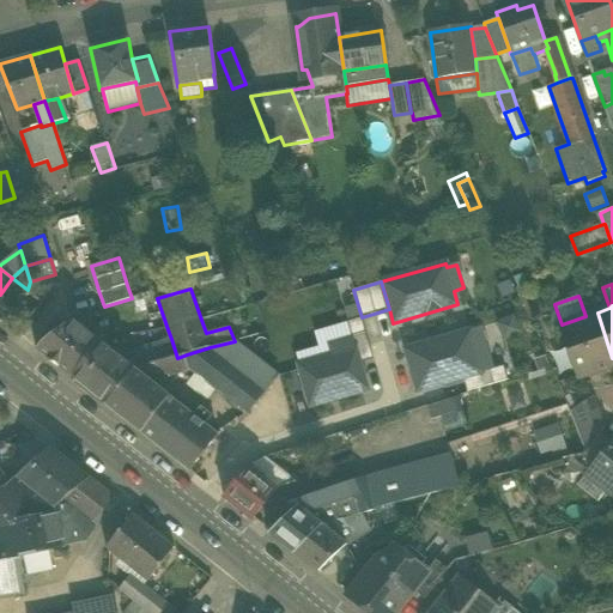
[(577,378),(612,365),(612,358),(598,313),(586,316),(562,325),(558,326),(577,378)]
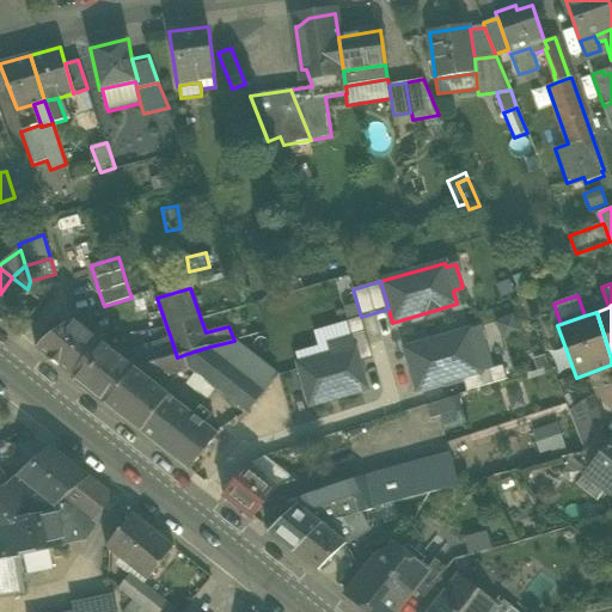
[(512,313),(494,322),(502,340),(520,331),(512,313)]
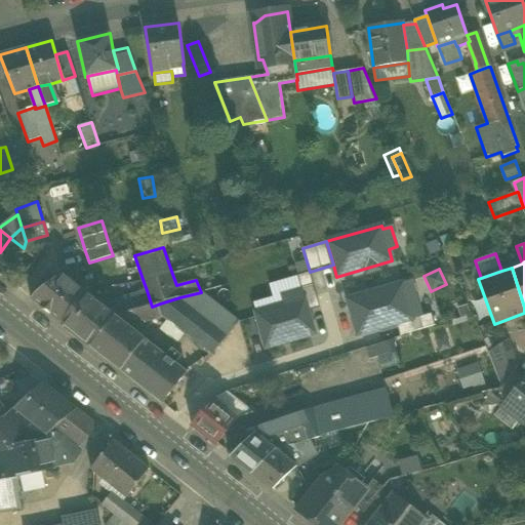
[(297,276),(301,290),(303,290),(309,311),(320,308),(310,272),(297,276)]
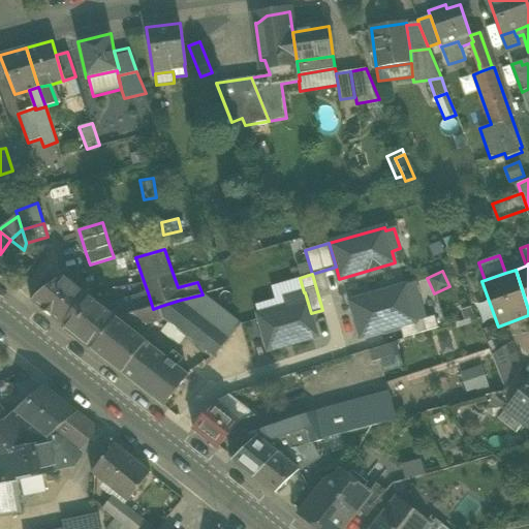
[(31,302),(61,325),(86,294),(76,287),(78,286),(69,279),(68,281),(65,278),(62,276),(37,296),(31,302)]
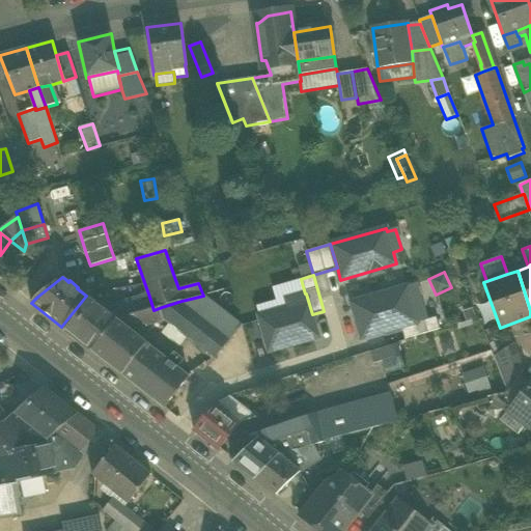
[(256,306),(259,315),(287,308),(285,301),(304,295),(305,294),(301,279),(273,287),(276,300),(256,306)]
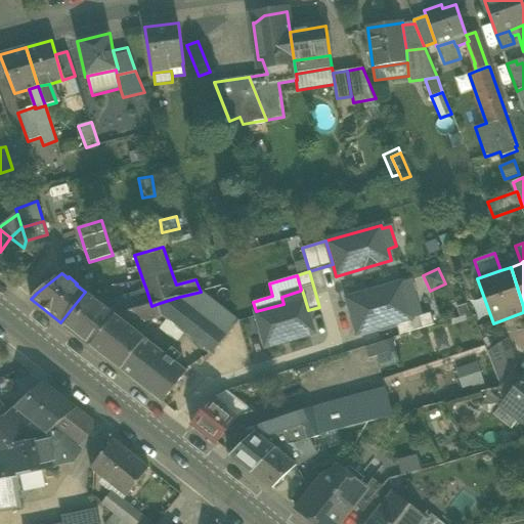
[(409,280),(346,299),(357,335),(396,323),(420,316),(409,280)]
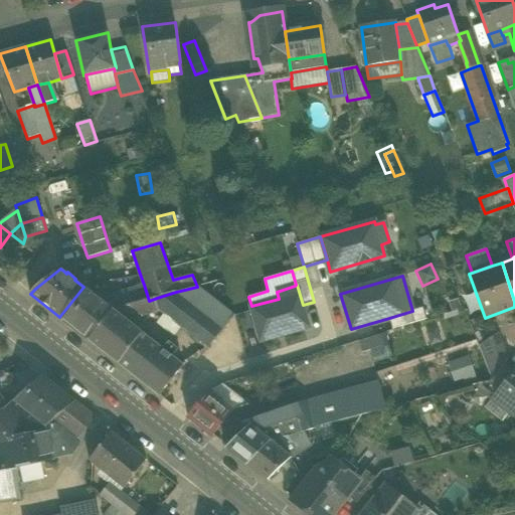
[(114,311),(149,301),(144,285),(111,295),(102,302),(114,311)]
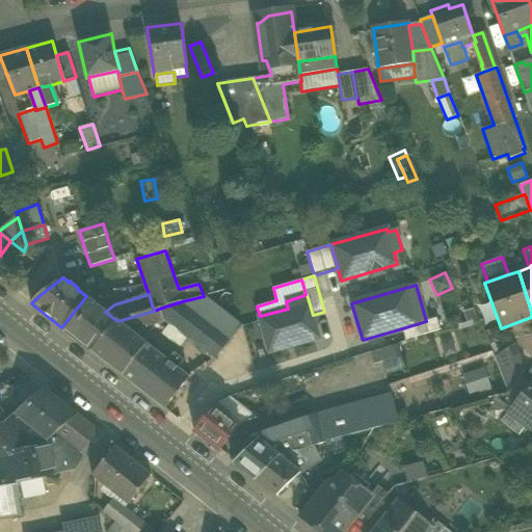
[(260,316),(270,352),(319,339),(313,315),(307,294),(306,294),(304,295),(286,301),(288,309),(260,316)]
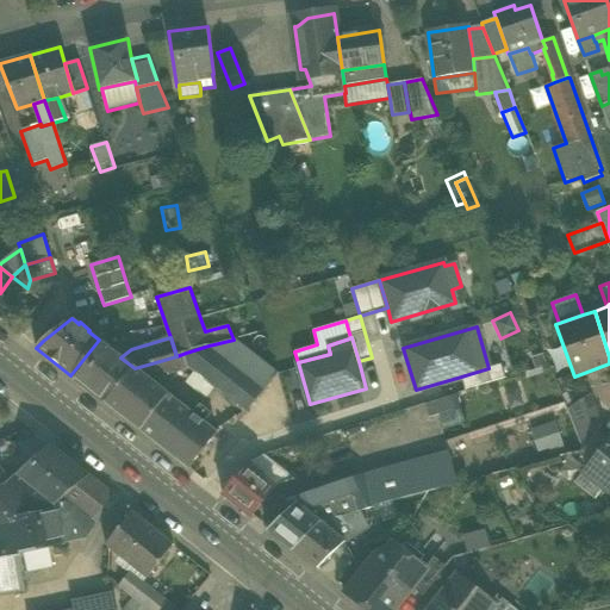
[(70,375),(80,383),(107,347),(99,340),(70,375)]
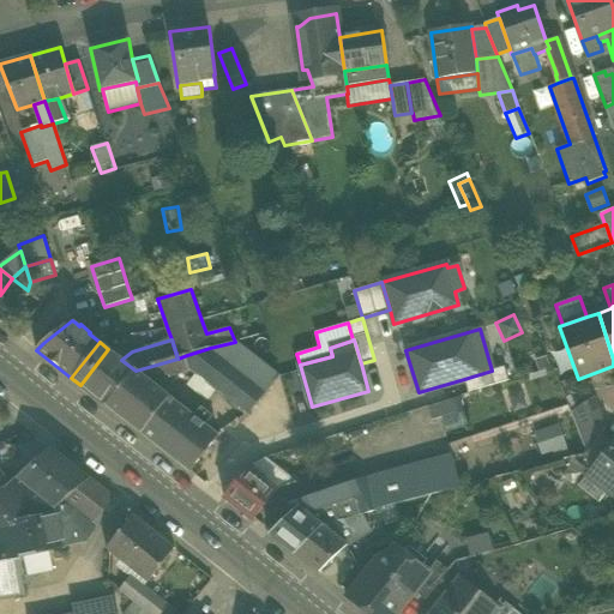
[(280,377),(235,342),(210,348),(187,355),(192,369),(197,373),(217,390),(248,415),(280,377)]
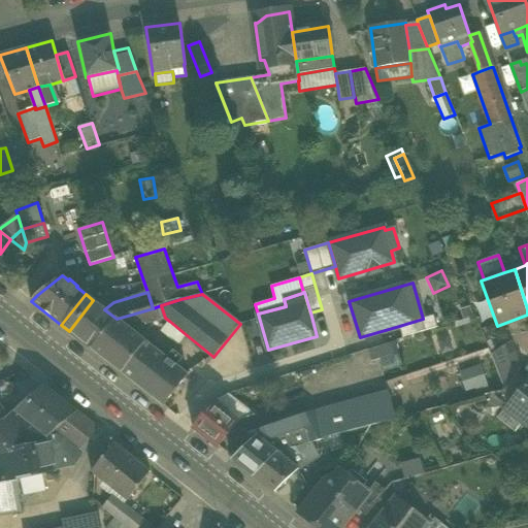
[(69,331),(92,350),(117,319),(104,309),(93,300),(69,331)]
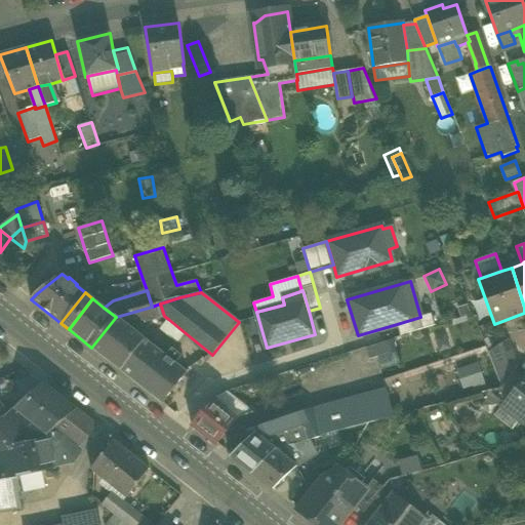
[(152,307),(116,317),(123,322),(138,317),(140,320),(145,321),(164,316),(160,304),(152,307)]
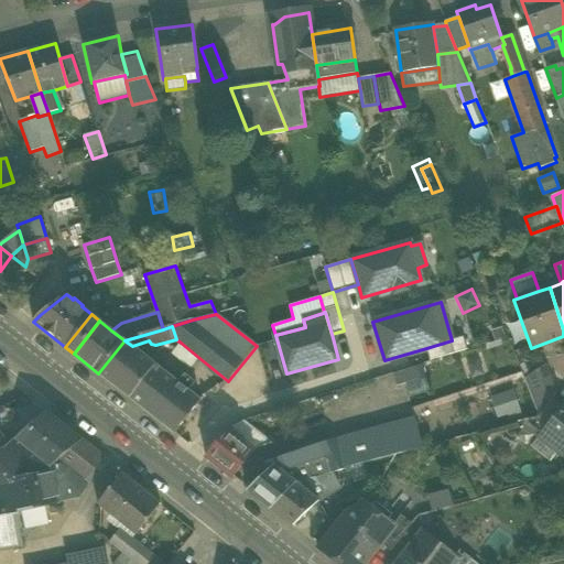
[(426,348),(430,360),(467,349),(464,336),(452,340),(426,348)]
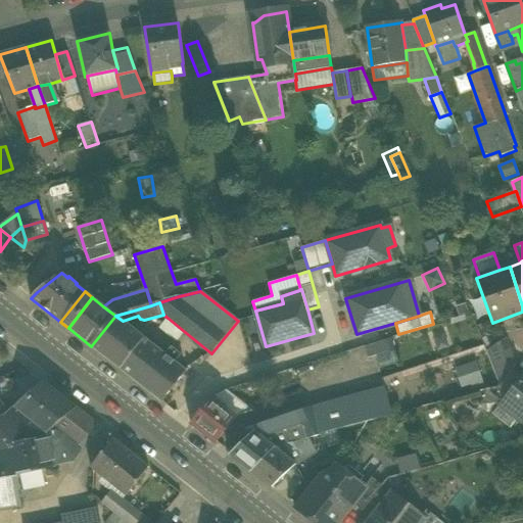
[(245,337),(259,333),(254,315),(240,318),(245,337)]
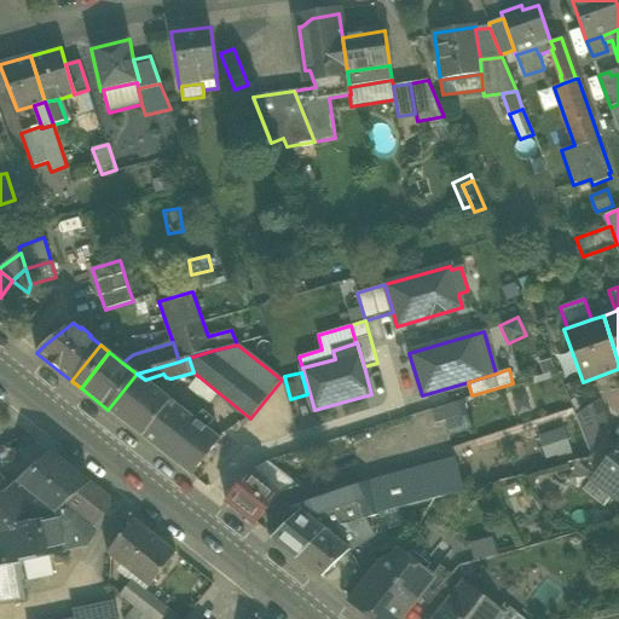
[(171,400),(145,380),(137,374),(108,410),(143,437),(171,400)]
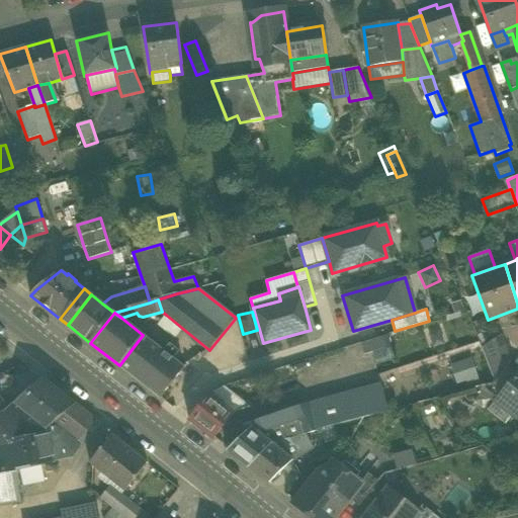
[(175,339),(183,329),(166,315),(158,325),(175,339)]
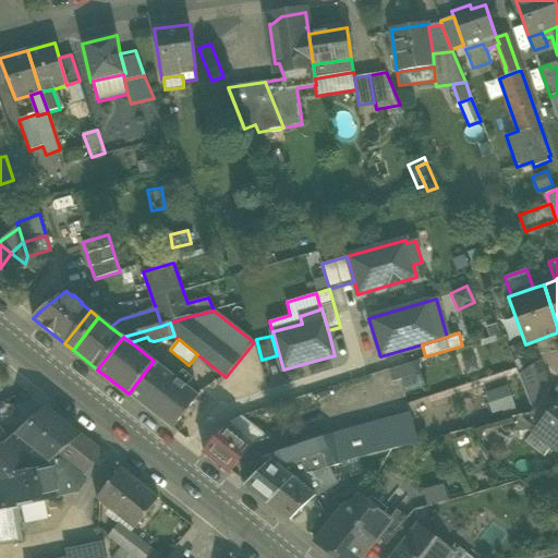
[(519,375),(533,412),(546,395),(550,390),(538,360),(519,375)]
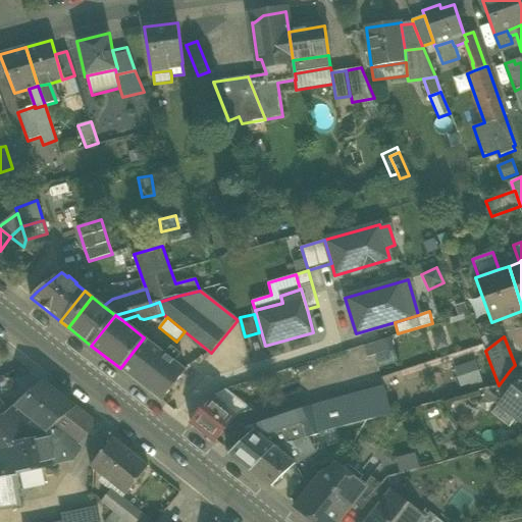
[(186,371),(144,337),(120,368),(162,401),(186,371)]
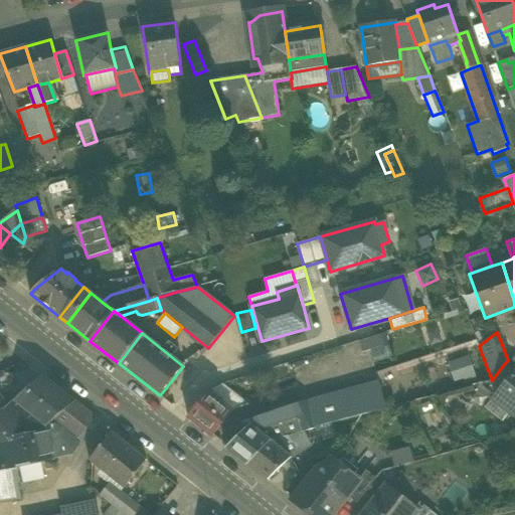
[(362,352),(370,350),(389,344),(385,333),(359,341),(362,352)]
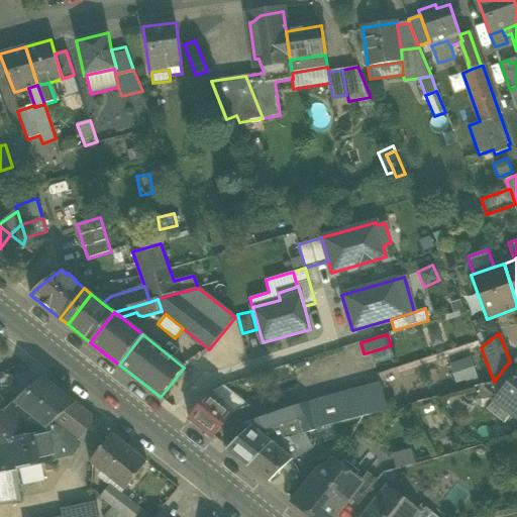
[(395,358),(391,345),(372,351),(376,365),(395,358)]
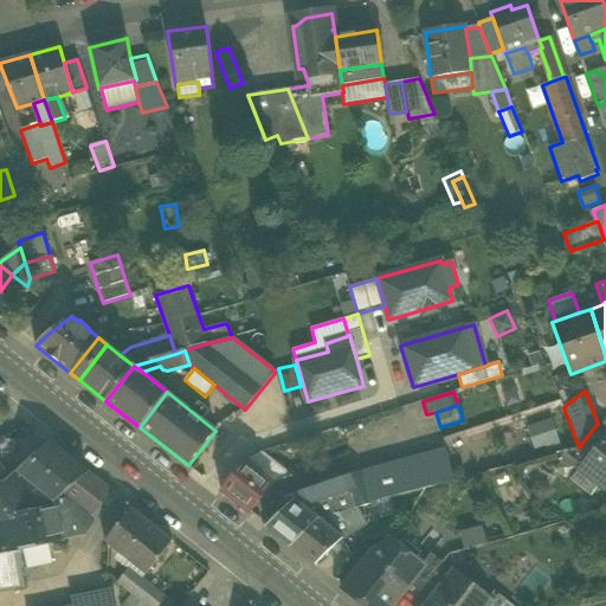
[(552,419),(527,427),(535,450),(546,445),(548,452),(561,447),(552,419)]
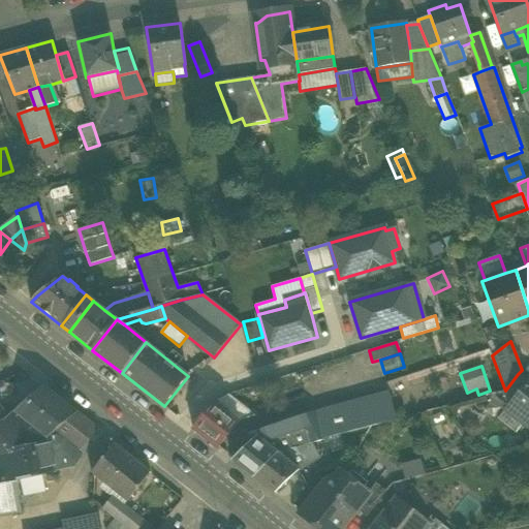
[(486,396),(505,411),(505,410),(508,407),(507,407),(528,382),(518,374),(505,391),(503,391),(486,396)]
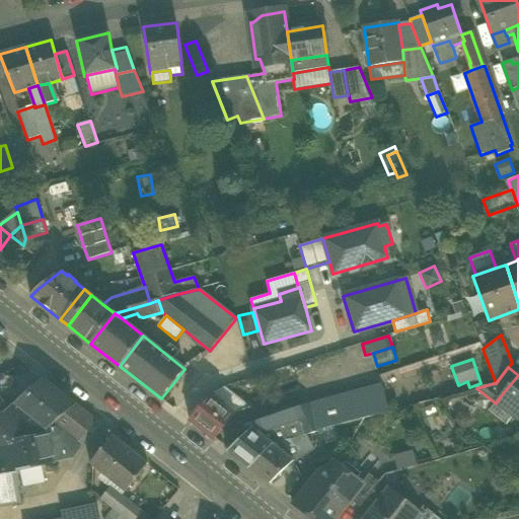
[(513,416),(518,420),(518,373),(518,375),(498,399),(499,399),(515,413),(513,416)]
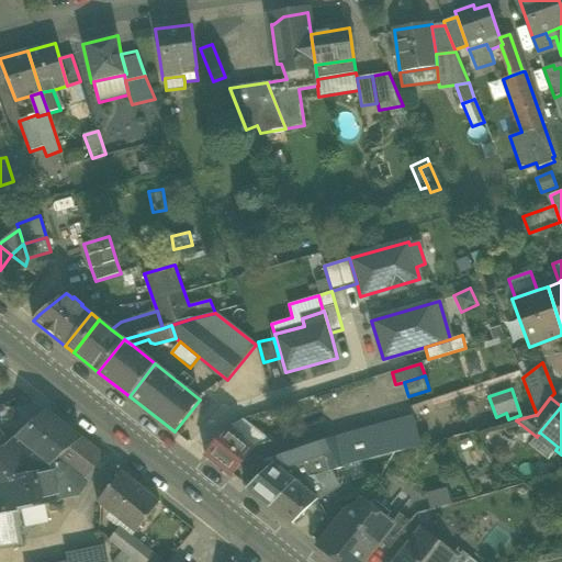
[(17,438),(49,465),(51,464),(81,438),(47,412),(17,438)]
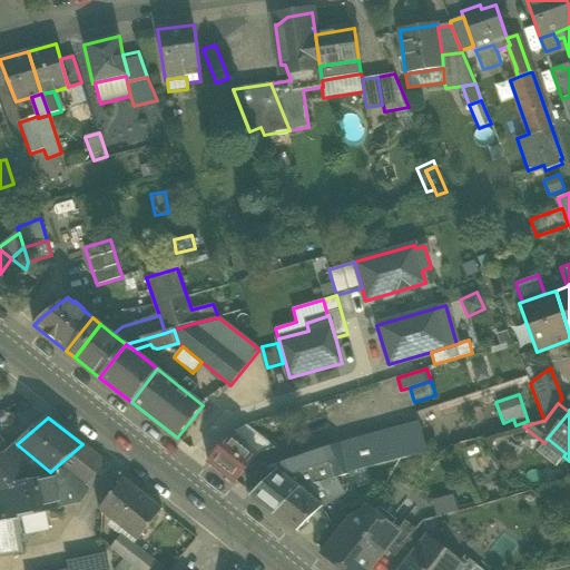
[(362,438),(364,446),(404,435),(403,430),(420,424),(420,421),(362,438)]
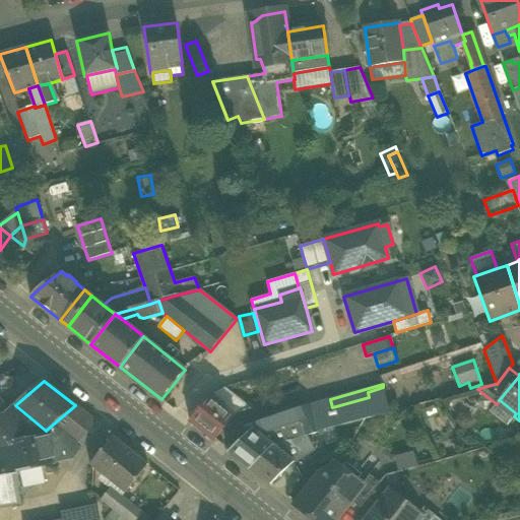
[(371,397),(376,416),(390,412),(383,387),(368,392),(369,397),(371,397)]
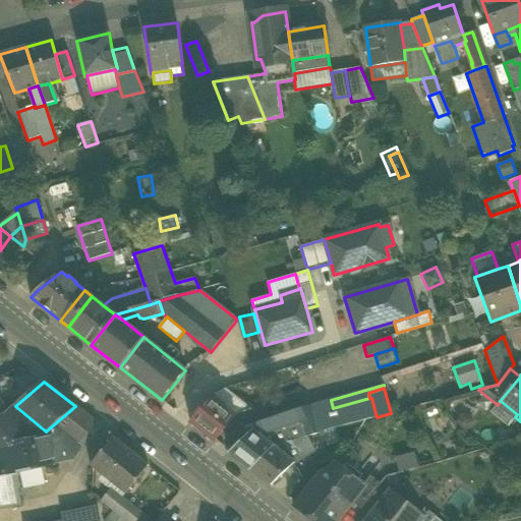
[(214,393),(212,396),(235,414),(247,407),(225,389),(214,393)]
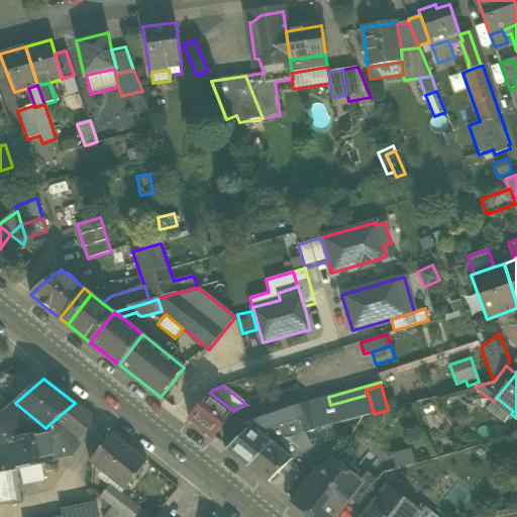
[(212,438),(233,411),(210,393),(189,419),(212,438)]
